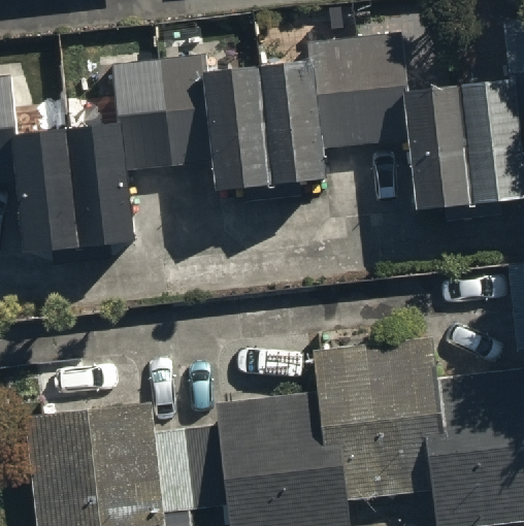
[(414,211),(468,206),(456,90),(405,95),(399,32),(304,41),(306,63),(261,68),(273,186),(326,179),(322,148),(406,138),(414,211)]
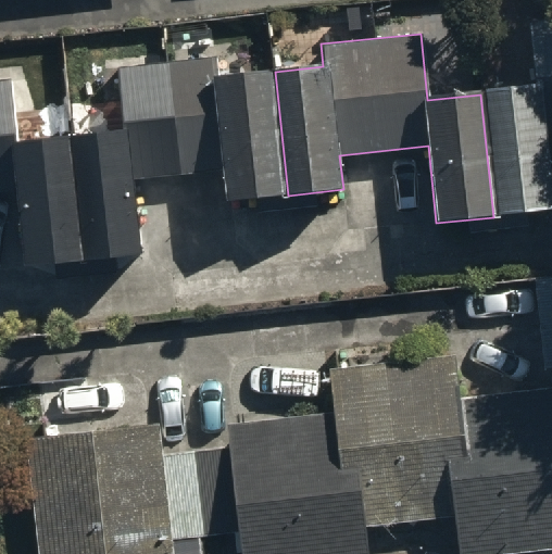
[(116,67),(124,133),(73,139),(86,263),(142,256),(134,179),(222,170),(226,202),(285,196),(271,72),(217,78),(214,57),(116,67)]
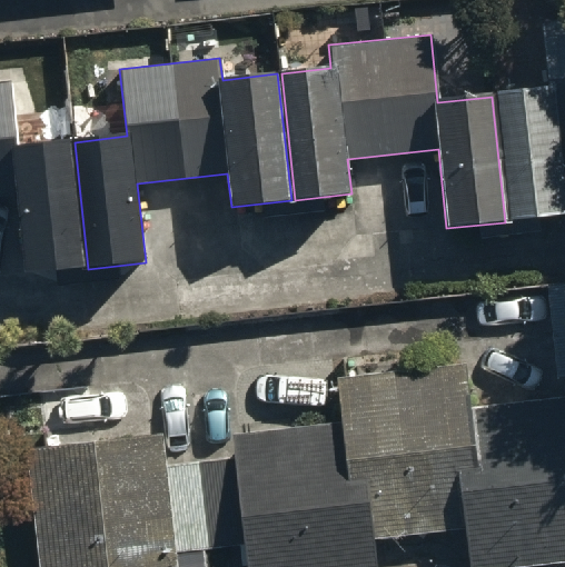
[(71,142),(18,148),(10,80),(0,81),(0,198),(17,197),(26,274),(85,267),(71,142)]
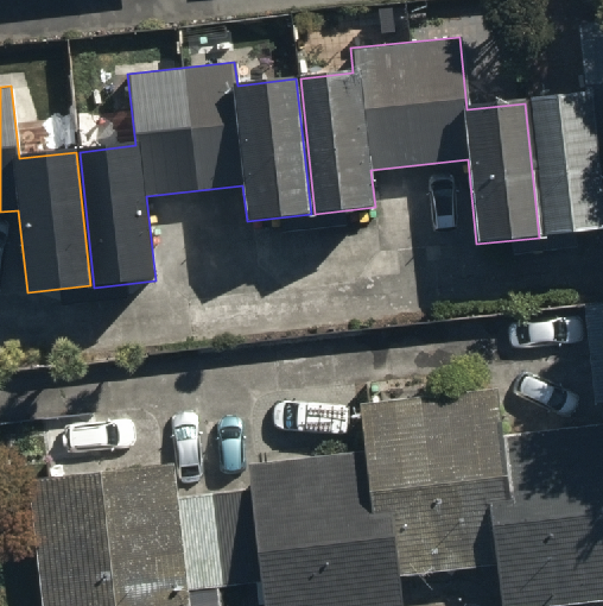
[(602,214),(591,95),(531,101),(545,237),(602,229),(602,214)]
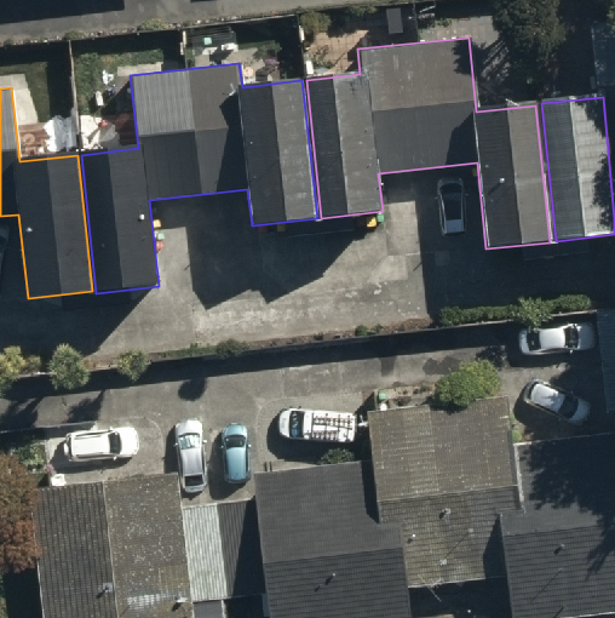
[(614,298),(586,301),(593,405),(614,402),(614,298)]
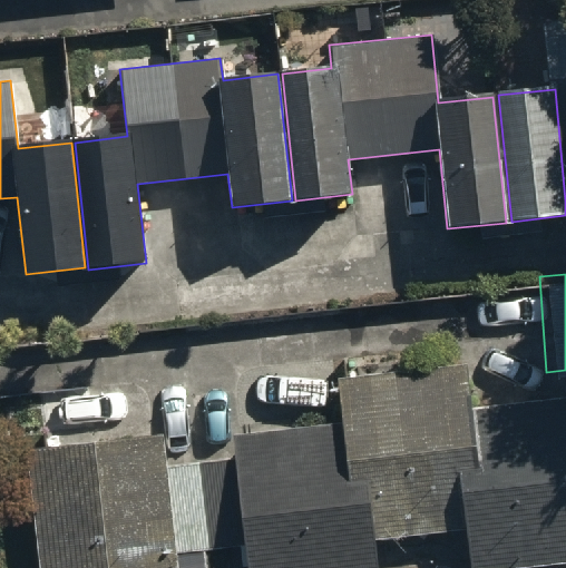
[(337,380),(341,422),(232,434),(235,459),(164,467),(160,436),(26,450),(39,567),(175,567),(174,554),(244,546),(246,567),(377,567),(373,540),(465,530),(469,567),(519,567),(565,562),(565,398),(470,410),(466,365),(337,380)]
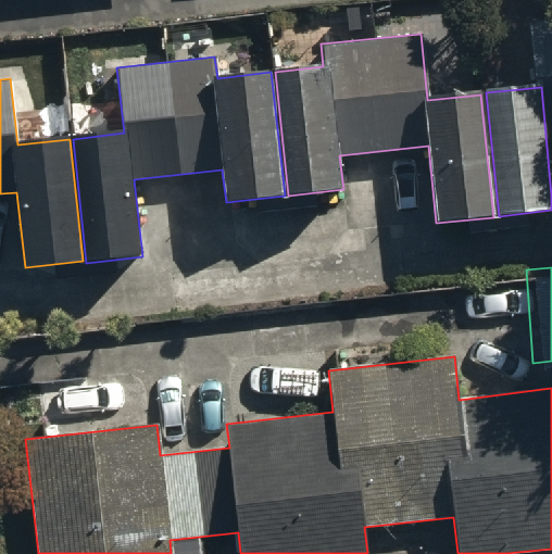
All buildings are outlined.
